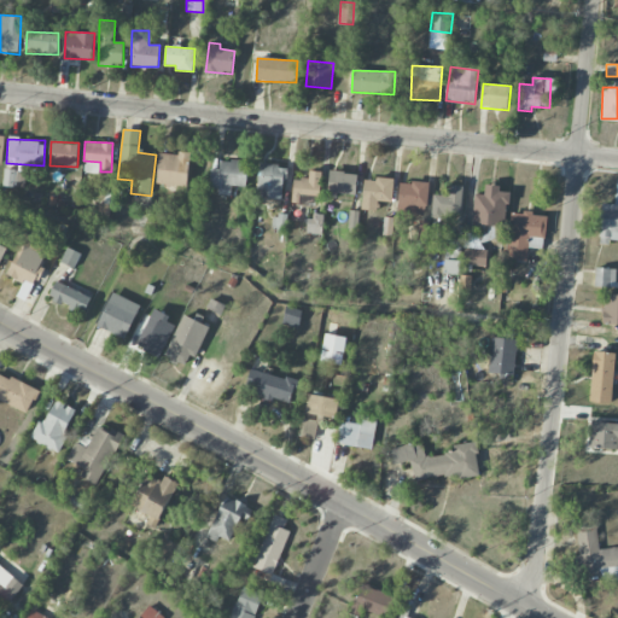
[(157,185),(187,186),(190,153),(158,152),(157,185)]
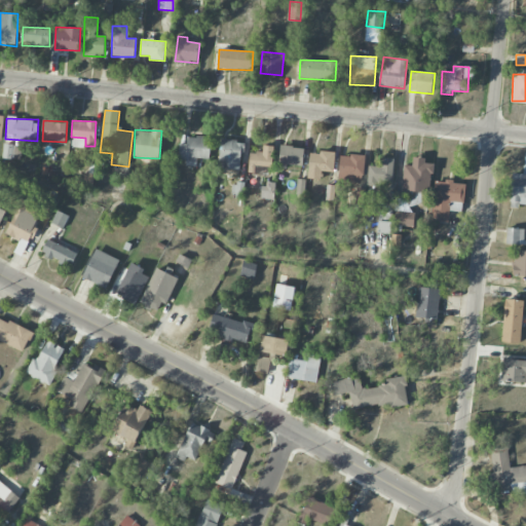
[(197,158),(209,159),(211,139),(187,137),(186,144),(179,144),(178,159),(186,160),(186,165),(196,166),(197,158)]
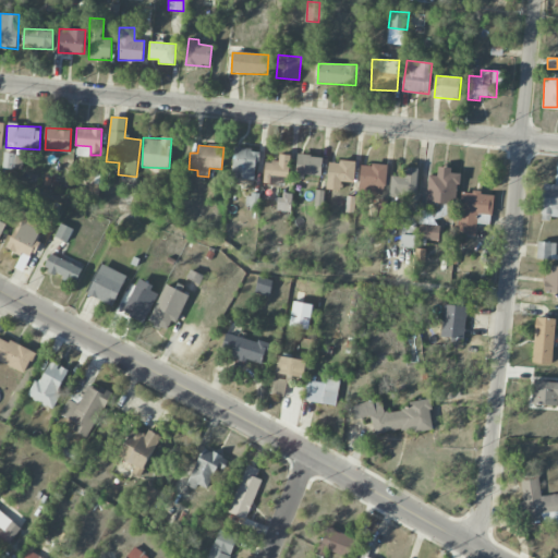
[(256,180),(257,149),(233,148),(232,179),(256,180)]
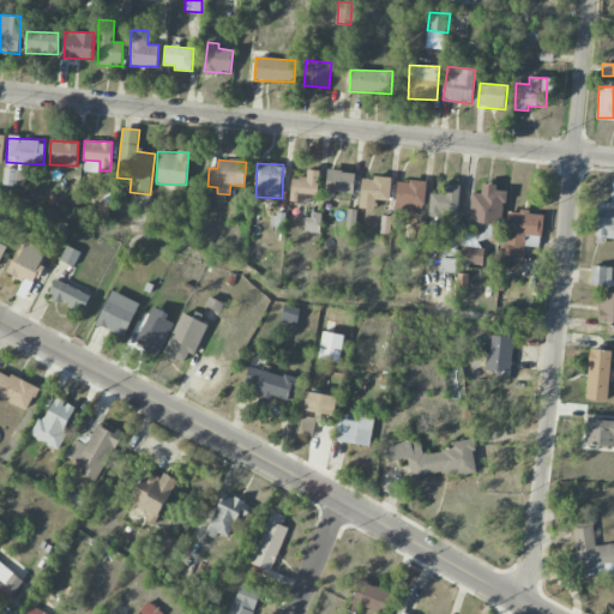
[(24,169),(4,168),(4,185),(24,186),(24,169)]
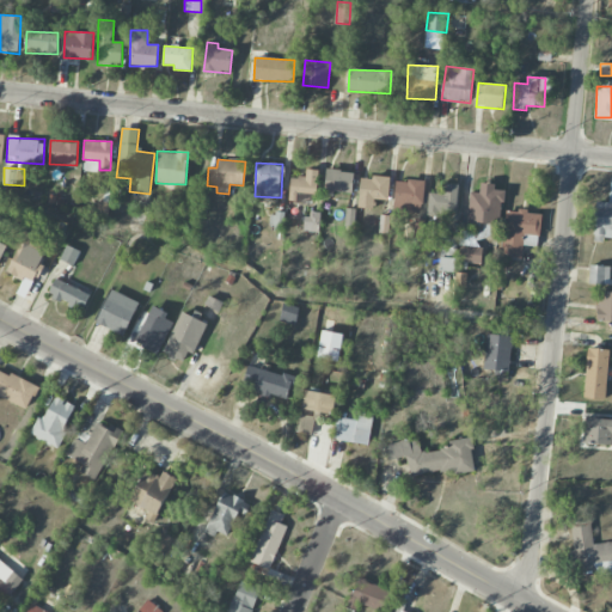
[(316,203),(317,170),(306,169),(306,178),(291,177),(289,201),(316,203)]
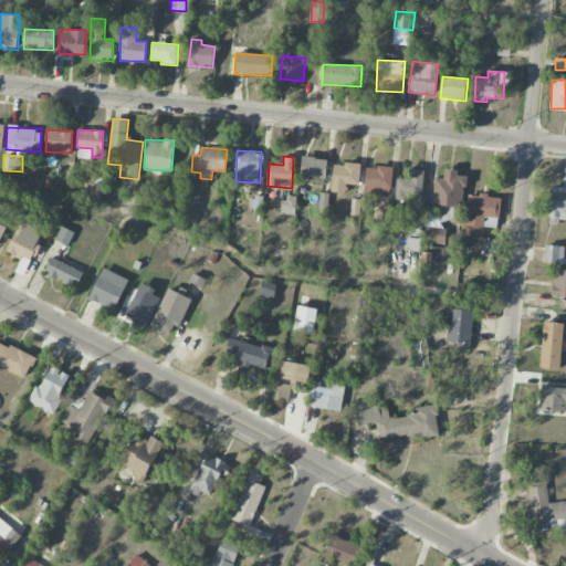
[(326,158),(302,157),(301,178),(326,179),(326,158)]
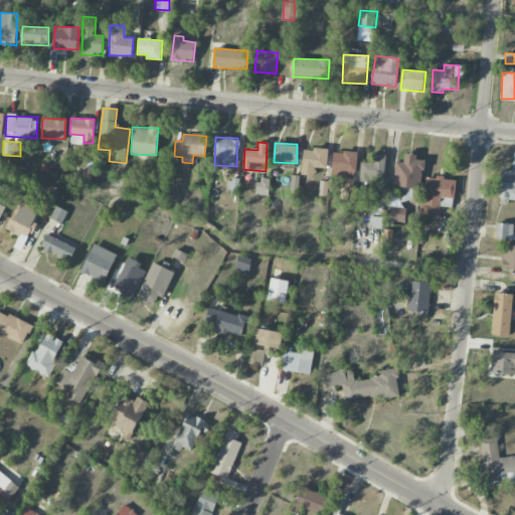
[(328,150),(303,149),(302,175),(314,176),(315,168),(327,168),(328,150)]
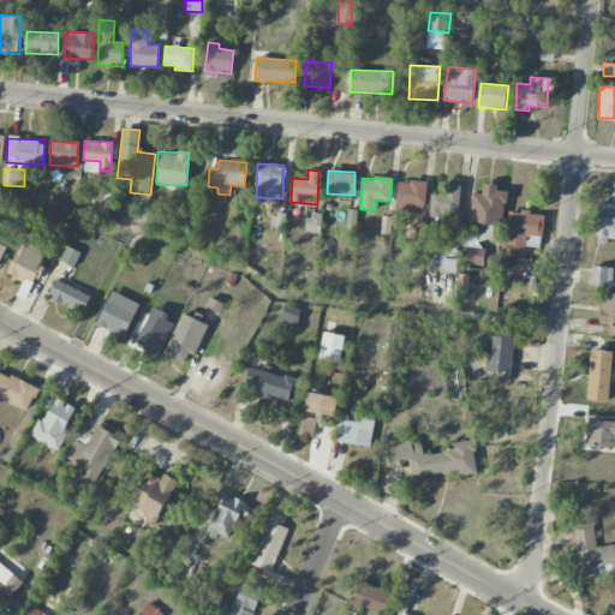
[(396,212),(424,213),(425,181),(398,180),(396,212)]
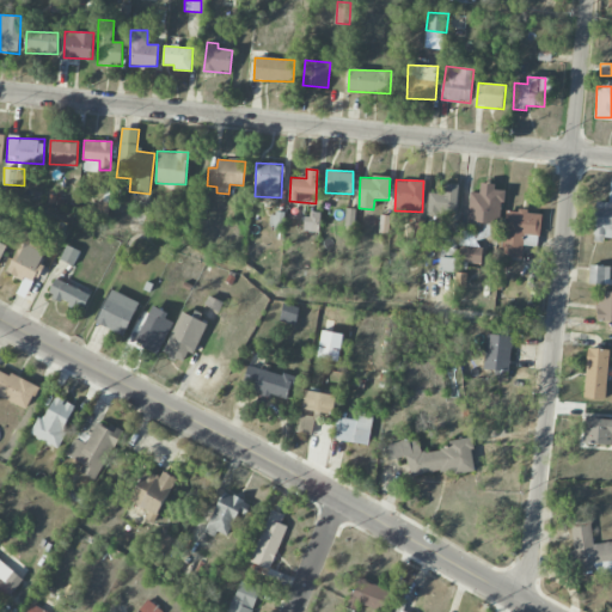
[(429,193),(427,214),(456,216),(459,187),(438,184),(438,194),(429,193)]
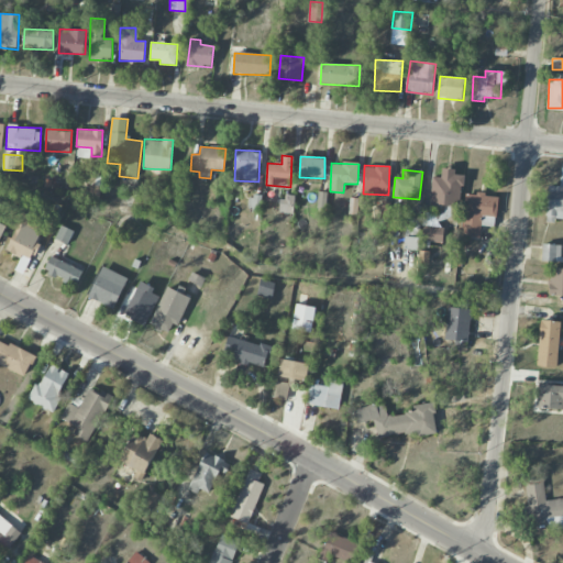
[(547,220),(562,220),(562,185),(548,185),(547,220)]
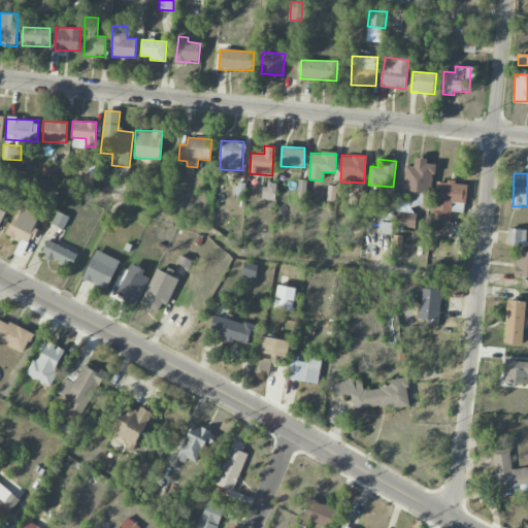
[(450,223),(451,202),(466,203),(467,183),(435,182),(433,222),(450,223)]
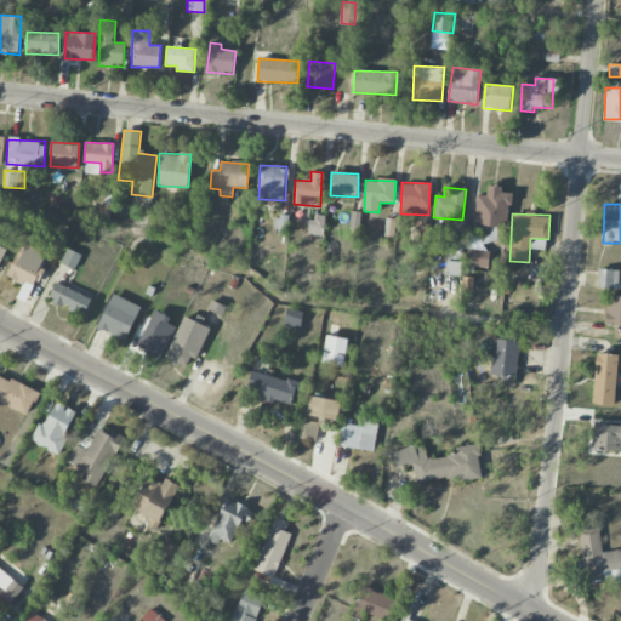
[(325,217),(308,217),(308,234),(324,234),(325,217)]
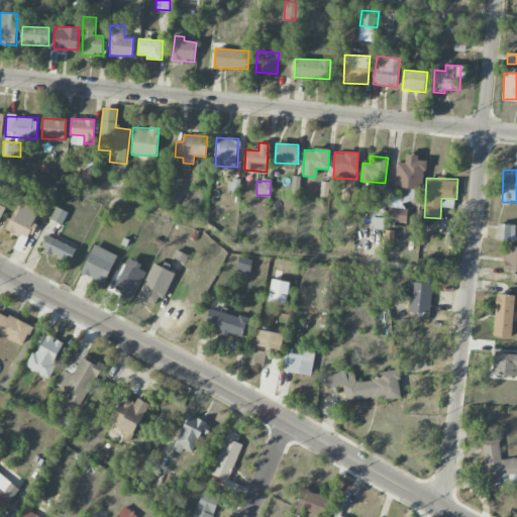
[(358,186),(352,185),(349,201),(355,202),(358,186)]
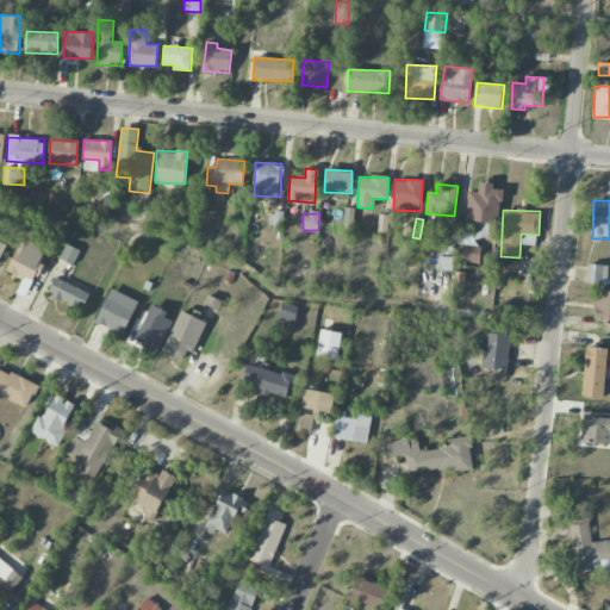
[(32,241),(35,235),(26,230),(6,272),(23,280),(17,292),(24,297),(48,248),(32,241)]
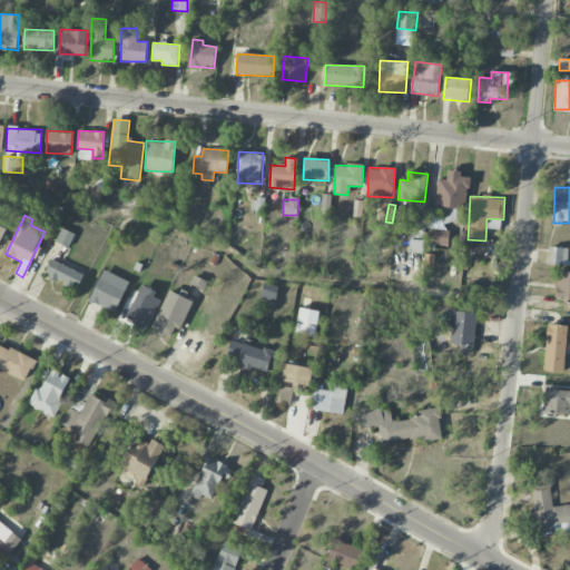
[(69,247),(75,234),(61,228),(56,242),(69,247)]
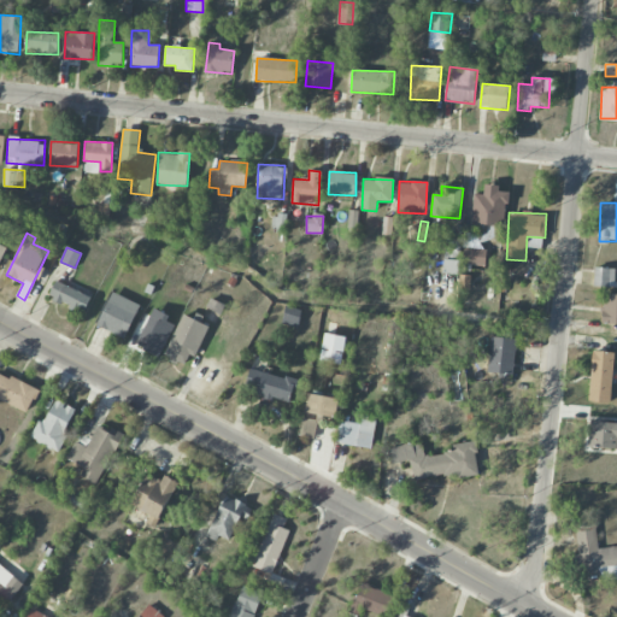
[(486,250),(463,248),(462,264),(486,265),(486,250)]
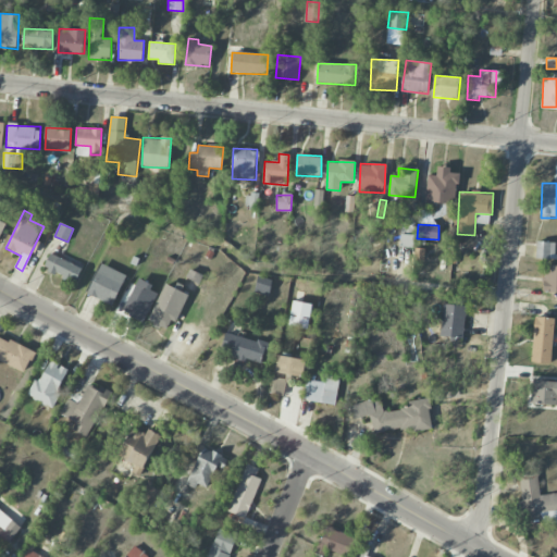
[(415,235),(401,234),(400,246),(413,247),(415,235)]
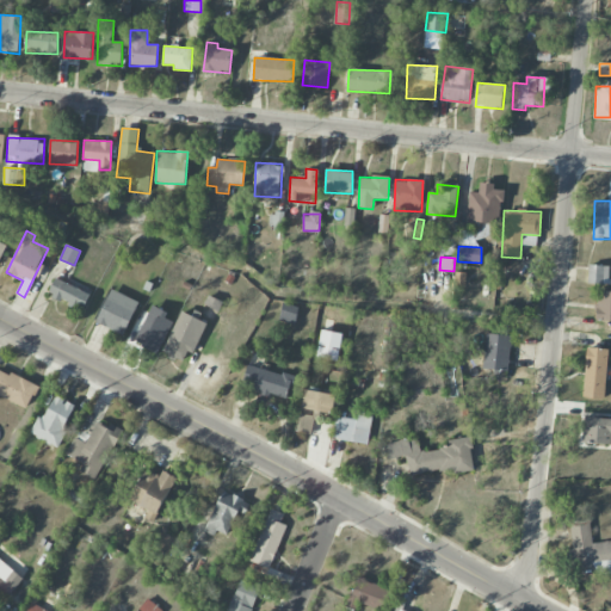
[(588,284),(609,284),(609,265),(588,265),(588,284)]
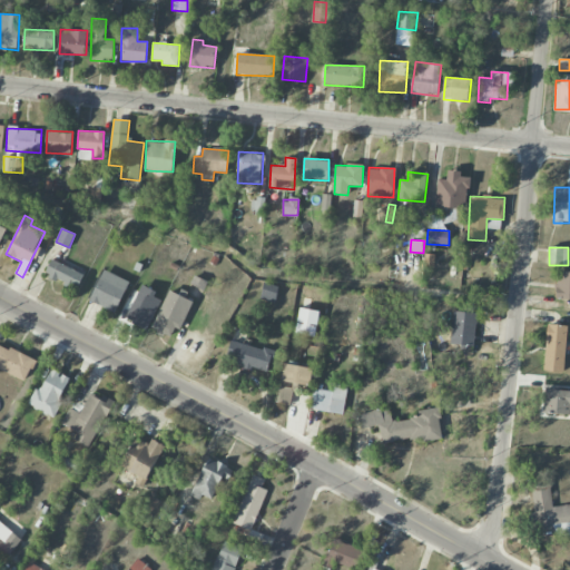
[(78,291),(85,275),(51,259),(43,275),(78,291)]
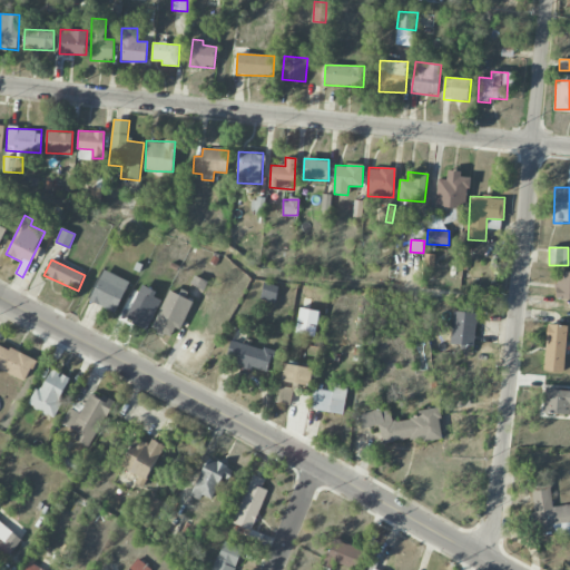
[(116,312),(129,281),(102,269),(89,302),(116,312)]
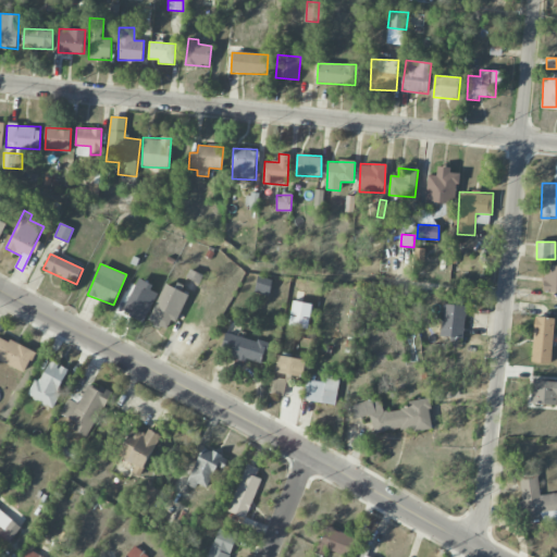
[(556,292),(556,265),(544,265),(543,292),(556,292)]
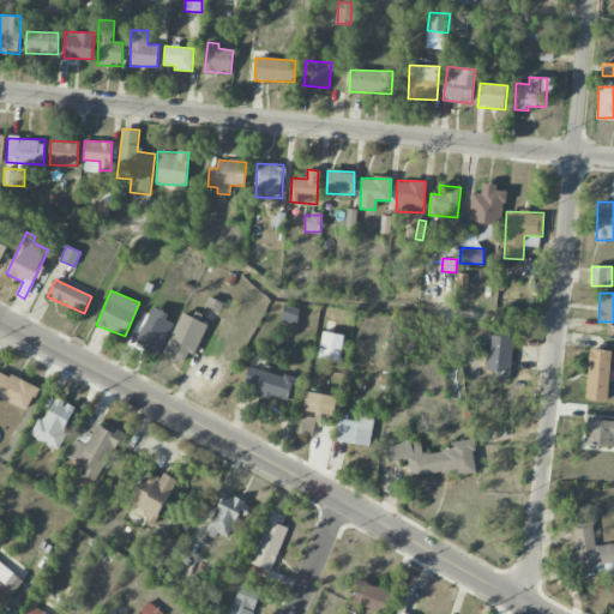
[(218,315),(223,302),(210,298),(204,309),(218,315)]
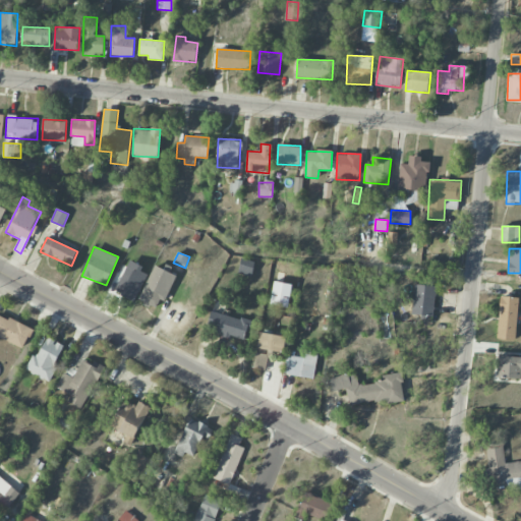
[(238,274),(251,277),(254,262),(241,258),(238,274)]
